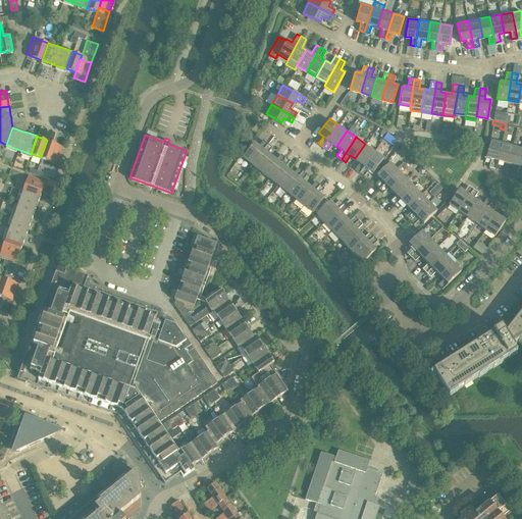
[(252,163),(268,142),(263,139),(259,145),(254,142),(243,156),(252,163)]
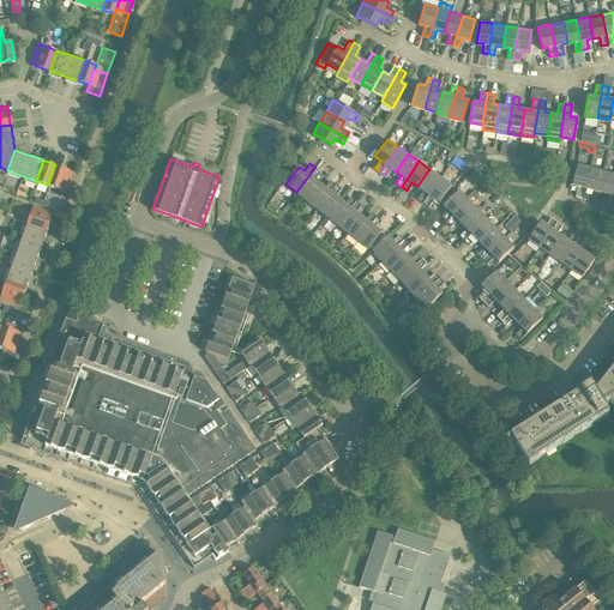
[(582,197),(589,167),(576,163),(571,183),(578,186),(576,194),(582,197)]
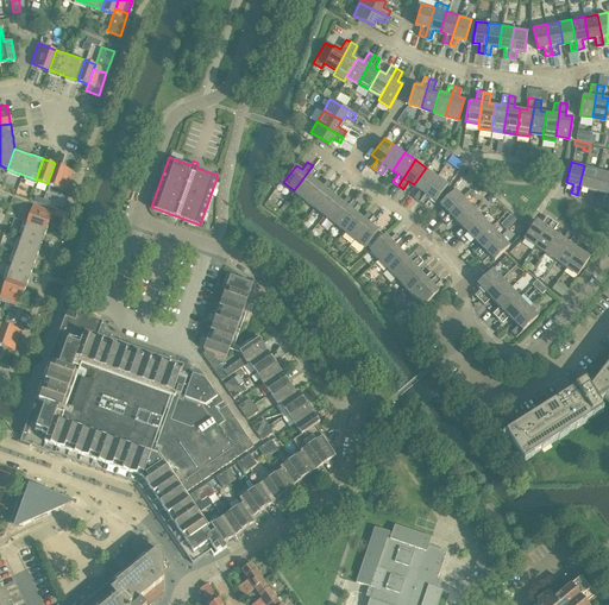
[(66,190),(73,169),(56,163),(55,163),(48,183),(49,183),(66,190)]
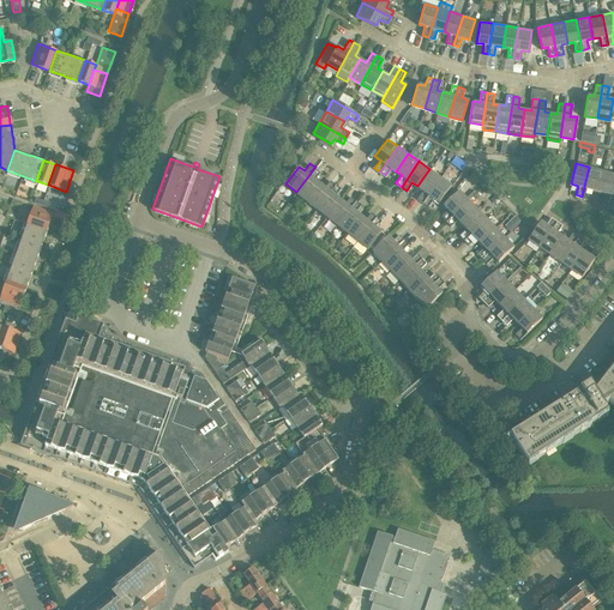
[(314,179),(320,171),(315,167),(296,192),(307,199),(319,182),(314,179)]
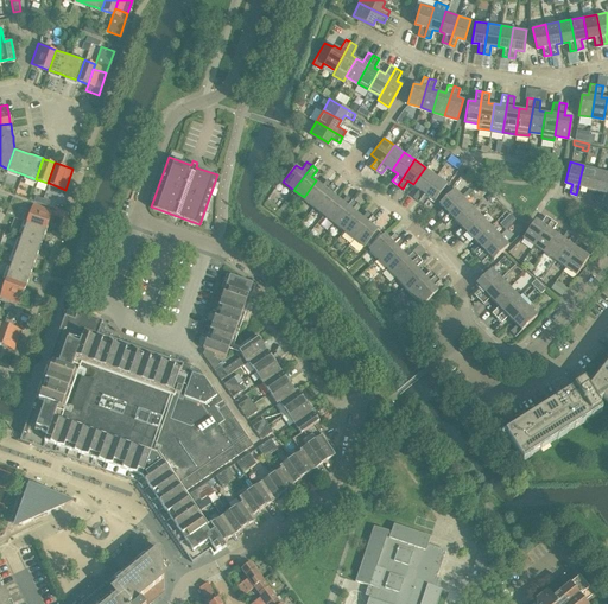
[(590,189),(596,169),(583,165),(576,195),(582,196),(584,186),(590,189)]
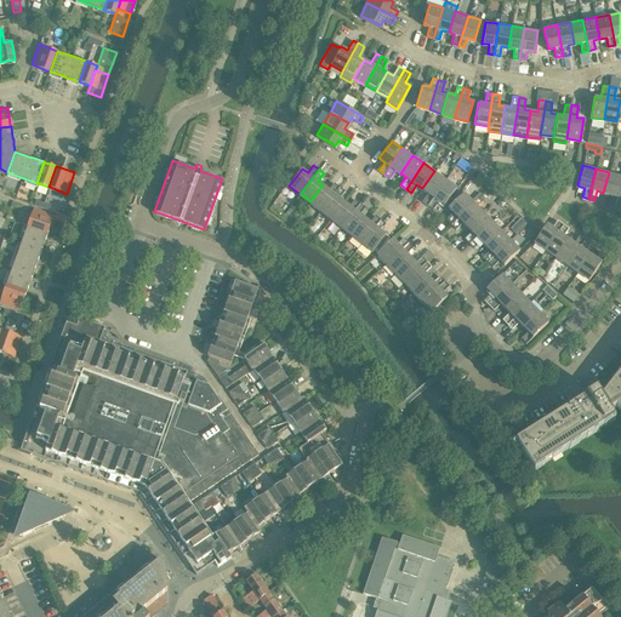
[(427,204),(445,178),(434,171),(422,188),(427,192),(422,200),(427,204)]
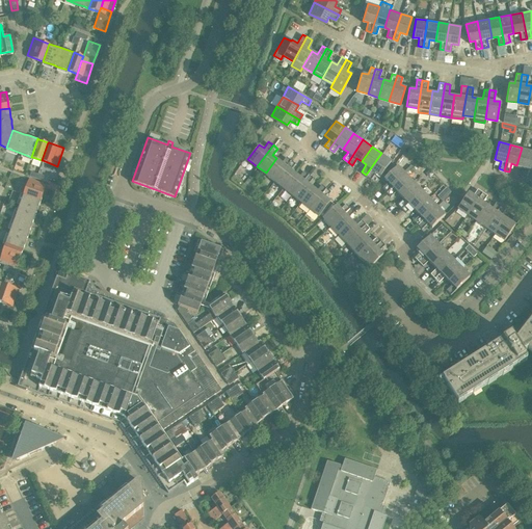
[(526,176),(531,151),(531,150),(522,148),(516,165),(522,166),(520,175),(526,176)]
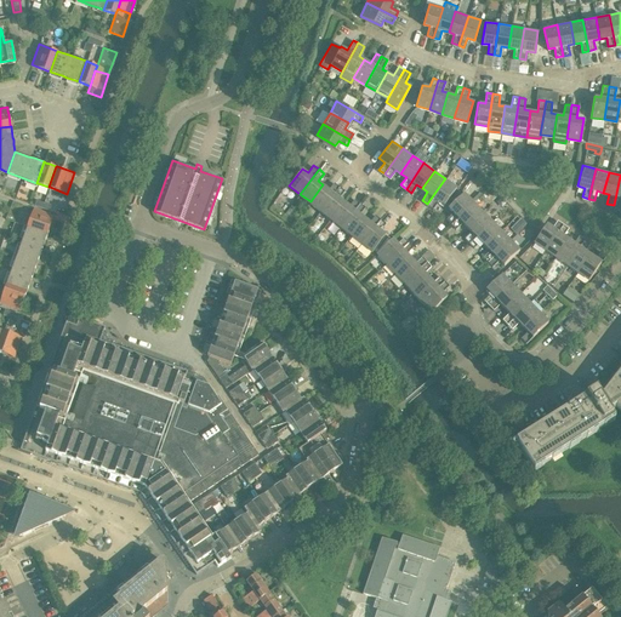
[(444,204),(456,186),(445,178),(427,204),(433,207),(438,200),(444,204)]
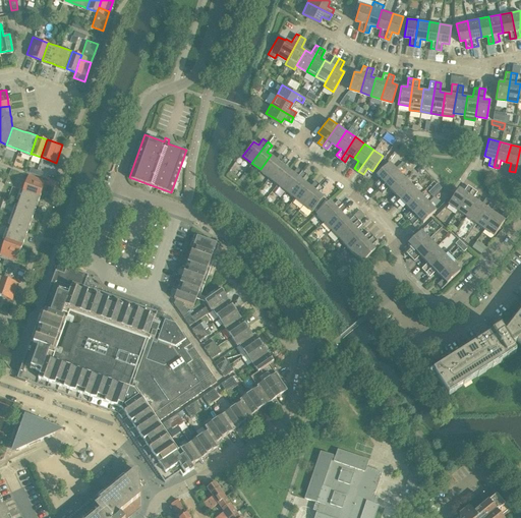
[(405,152),(398,159),(403,163),(411,155),(407,150),(405,152)]
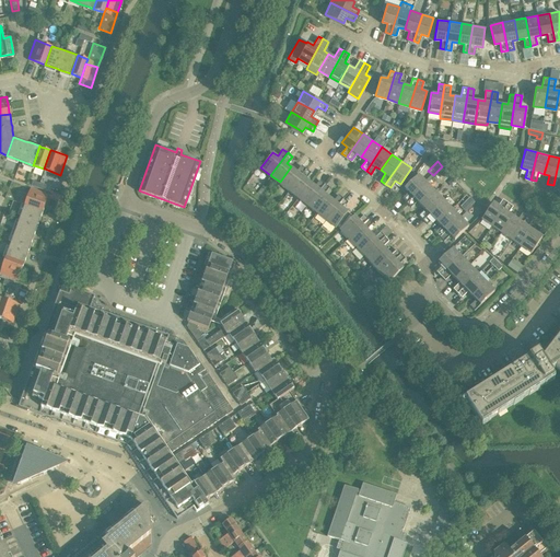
[(289,189),(306,167),(301,163),(296,170),(291,166),(280,182),(289,189)]
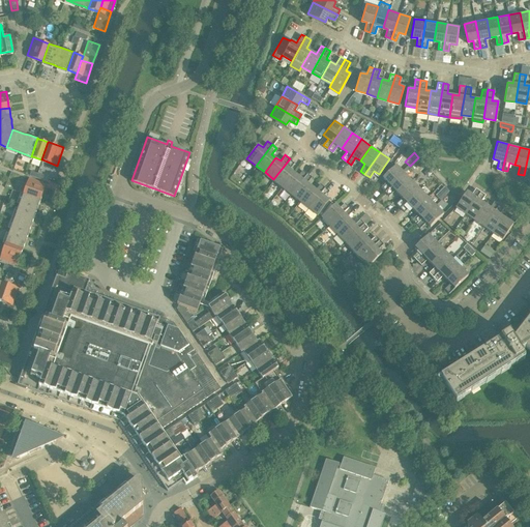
[(289,168),(294,162),(290,158),(273,179),(283,185),(293,172),(289,168)]
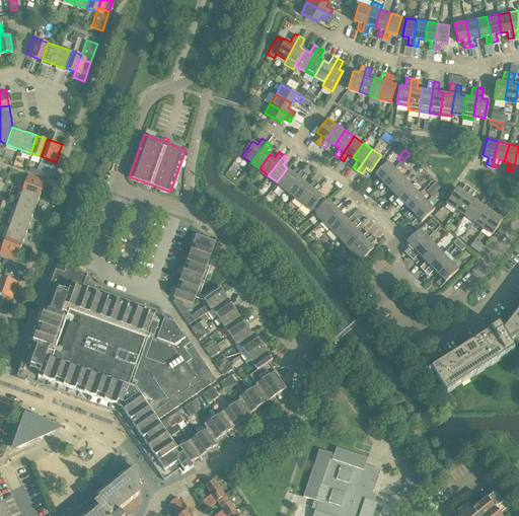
[(377,187),(395,168),(387,160),(374,172),(378,176),(373,182),(377,187)]
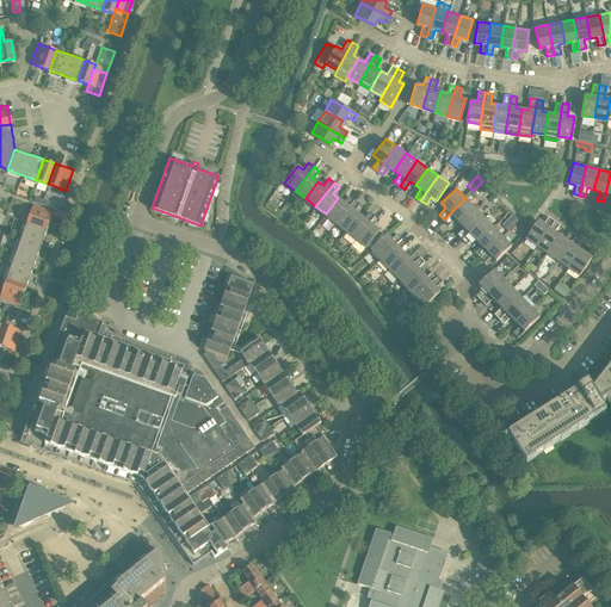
[(335,222),(355,198),(350,194),(344,202),(338,198),(326,214),(335,222)]
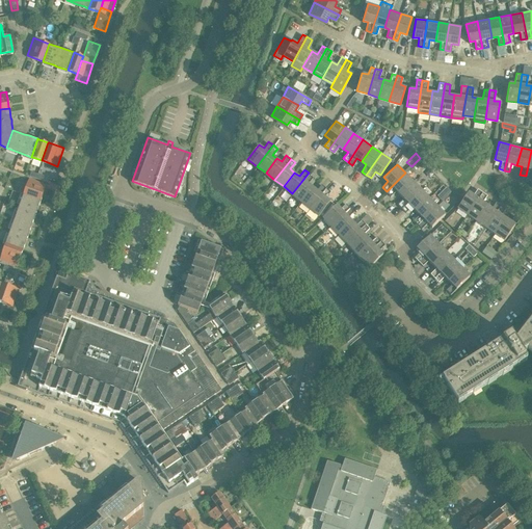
[(308,183),(313,176),(309,173),(292,193),(300,201),(312,186),(308,183)]
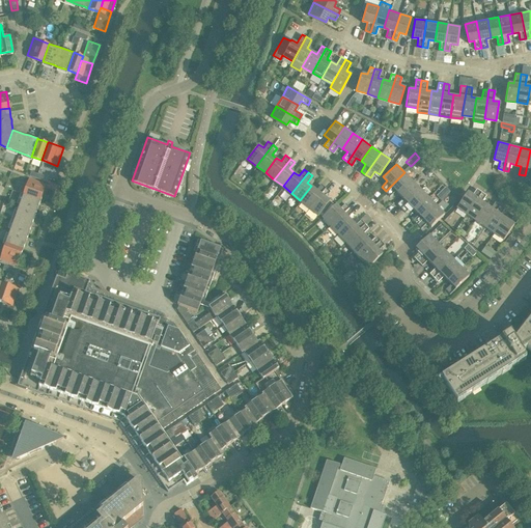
[(399,193),(412,181),(404,172),(386,191),(389,195),(395,189),(399,193)]
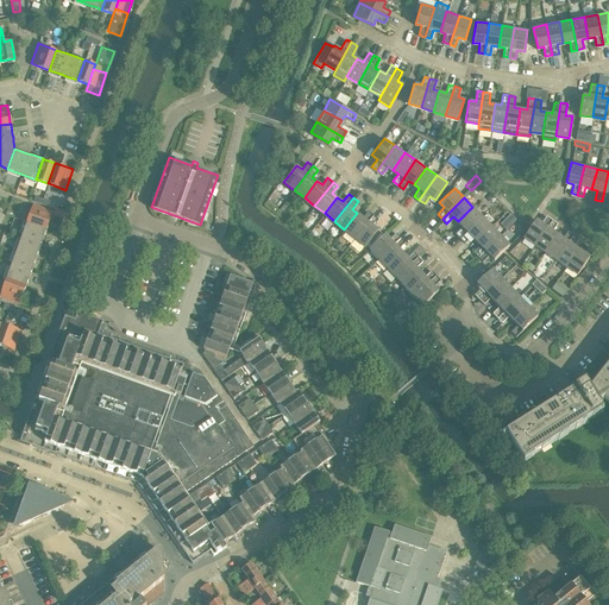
[(45,228),(52,210),(32,202),(25,221),(45,228)]
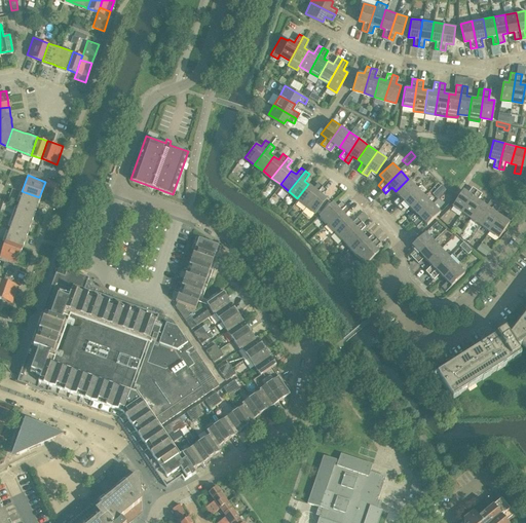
[(398,204),(416,186),(408,179),(396,191),(399,195),(393,200),(398,204)]
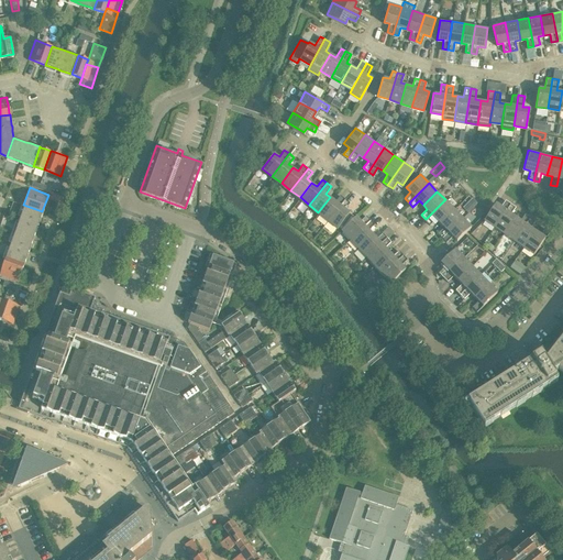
[(328,219),(345,197),(341,194),(335,200),(330,197),(318,212),(328,219)]
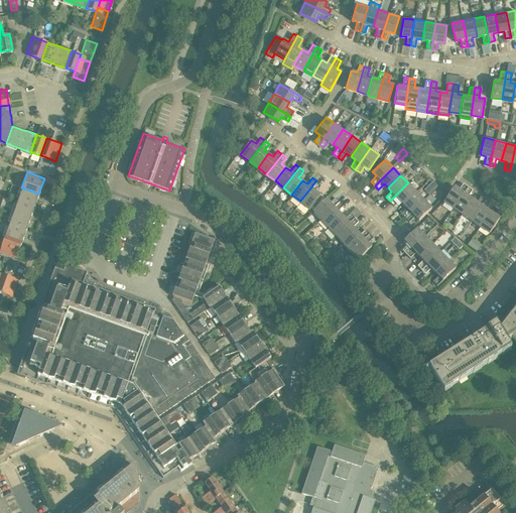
[(436,184),(432,179),(428,183),(433,188),(436,184)]
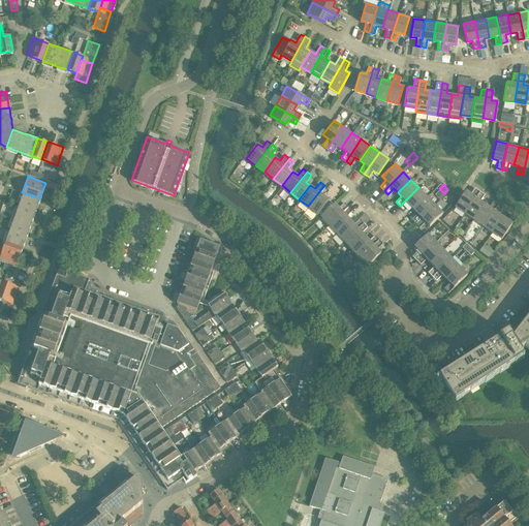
[(323,195),(329,189),(324,185),(308,206),(317,213),(328,198),(323,195)]
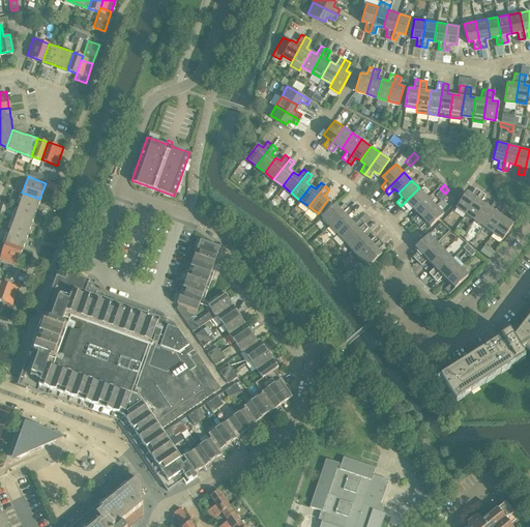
[(414,209),(428,196),(419,187),(401,206),(405,210),(410,205),(414,209)]
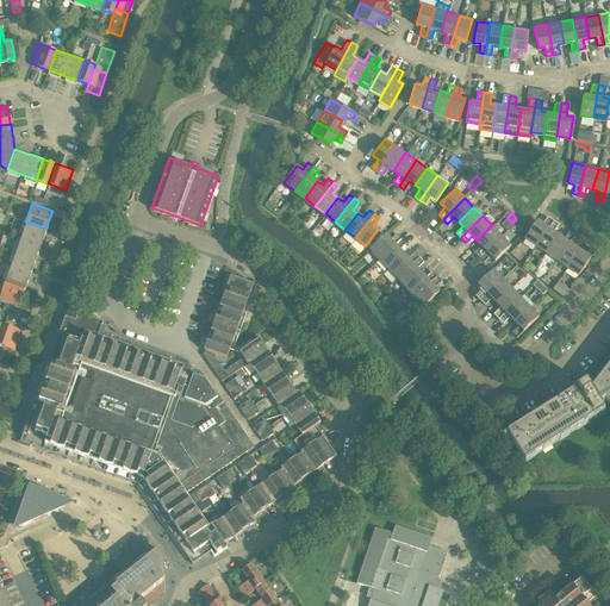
[(535,244),(553,219),(547,216),(542,223),(536,219),(524,237),(535,244)]
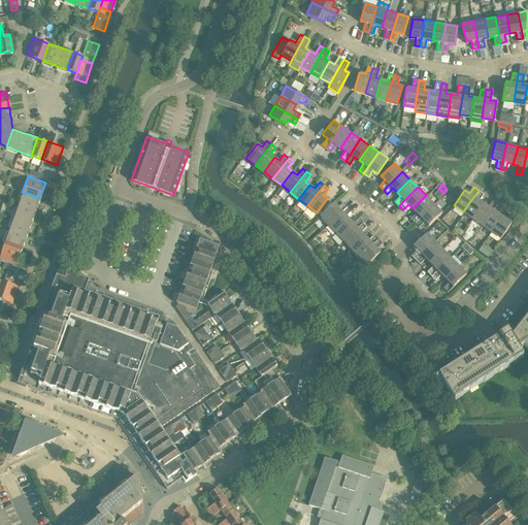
[(479,199),(483,193),(479,190),(463,211),(472,218),(483,202),(479,199)]
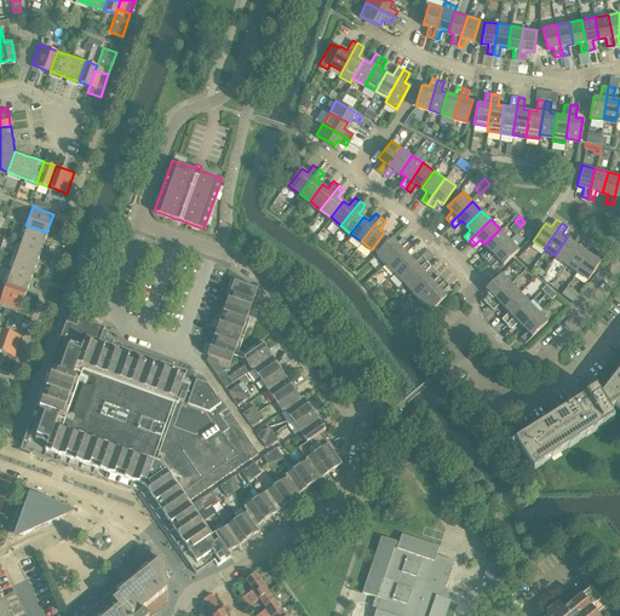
[(40,252),(46,232),(26,225),(19,245),(17,252),(16,253),(36,262),(40,252)]
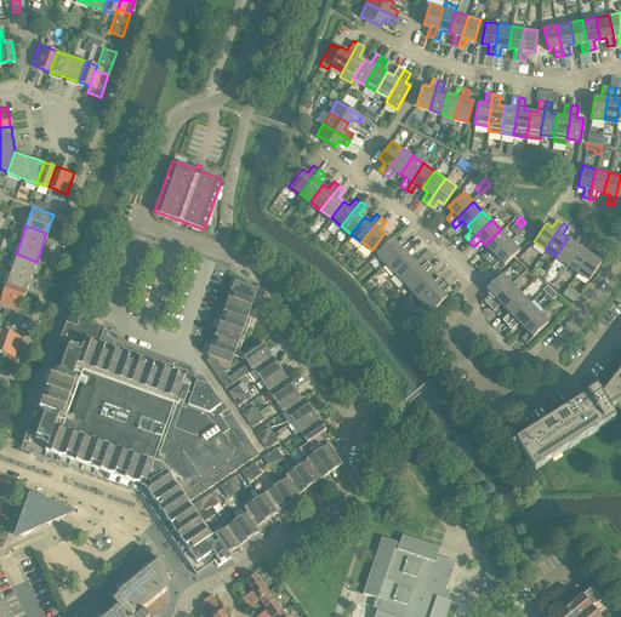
[(488,261),(510,239),(501,229),(485,245),(490,249),(483,256),(488,261)]
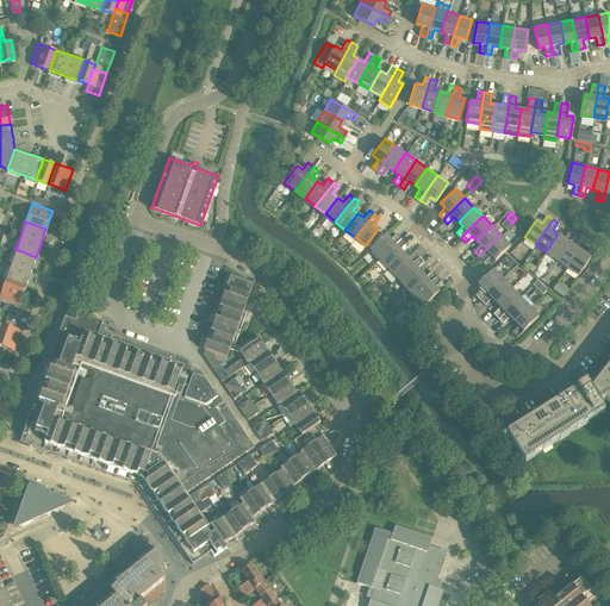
[(556,258),(574,233),(568,230),(564,238),(558,233),(546,251),(556,258)]
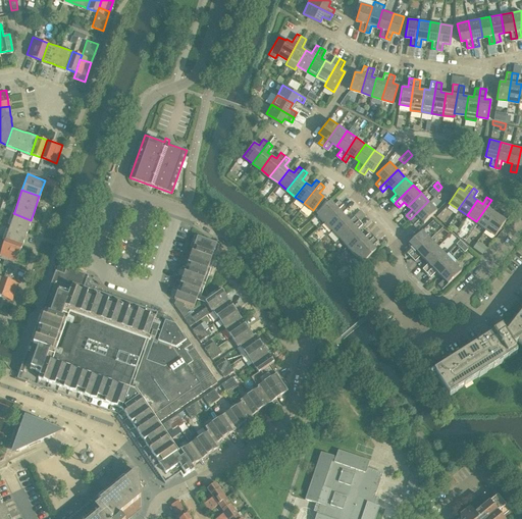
[(324,220),(344,203),(340,199),(333,204),(329,200),(316,212),(324,220)]
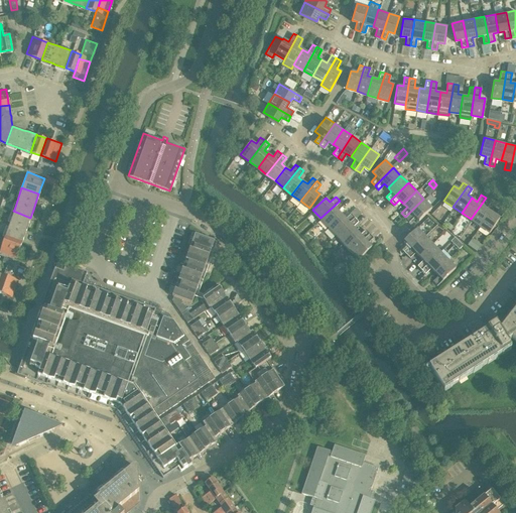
[(486,208),(490,202),(486,198),(471,219),(480,225),(490,211),(486,208)]
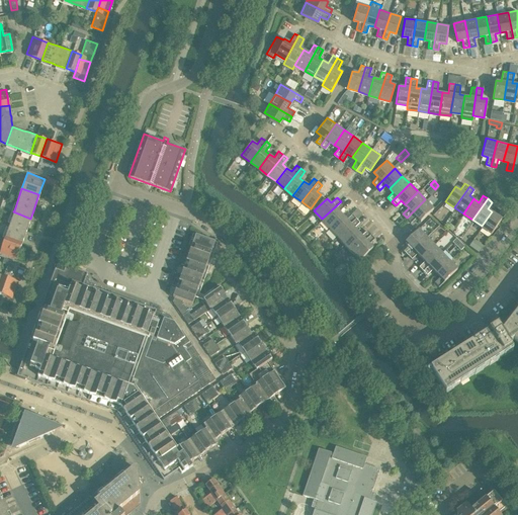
[(420,220),(433,207),(425,199),(407,218),(411,221),(416,216),(420,220)]
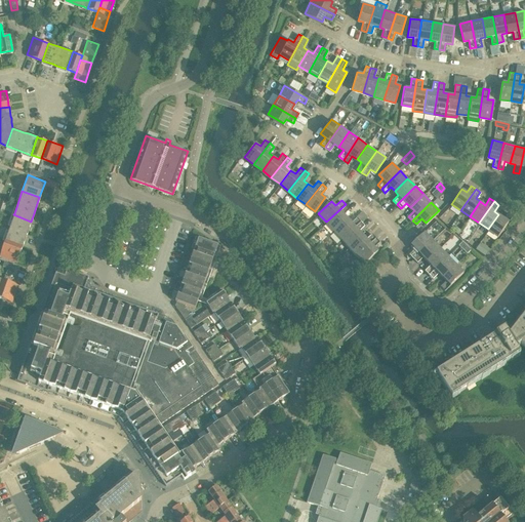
[(344,213),(349,208),(346,204),(326,222),(333,230),(347,217),(344,213)]
